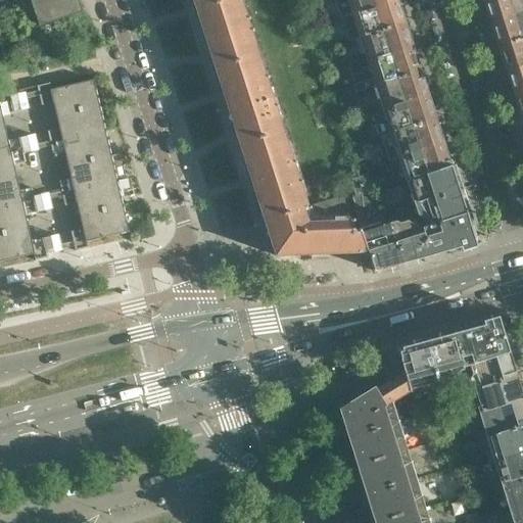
[(0,0),(0,9),(35,9),(32,0),(0,0)]
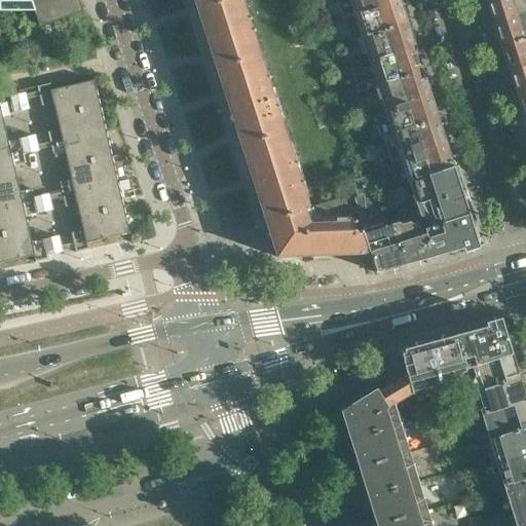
[(82,12),(78,0),(31,0),(32,0),(35,9),(40,26),(82,12)]
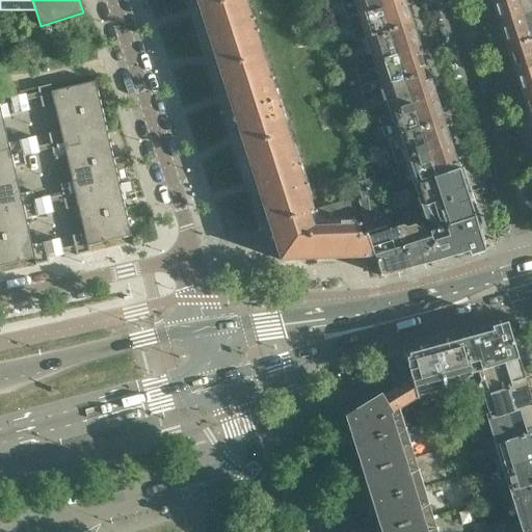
[(196,0),(201,10),(234,0),(196,0)]
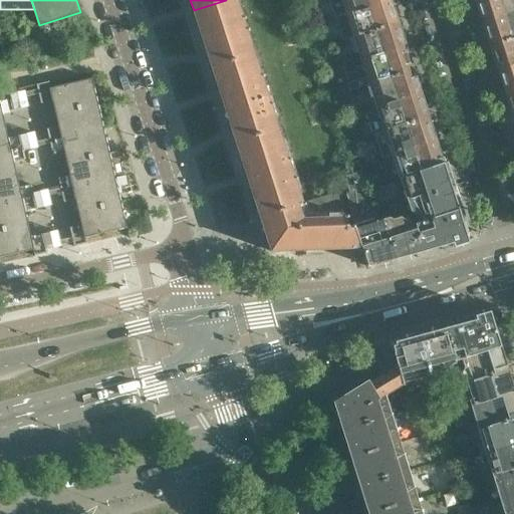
[(251,44),(239,7),(235,9),(231,0),(226,0),(194,10),(198,23),(200,23),(210,53),(209,55),(213,67),(250,55),(246,45),(251,44)]
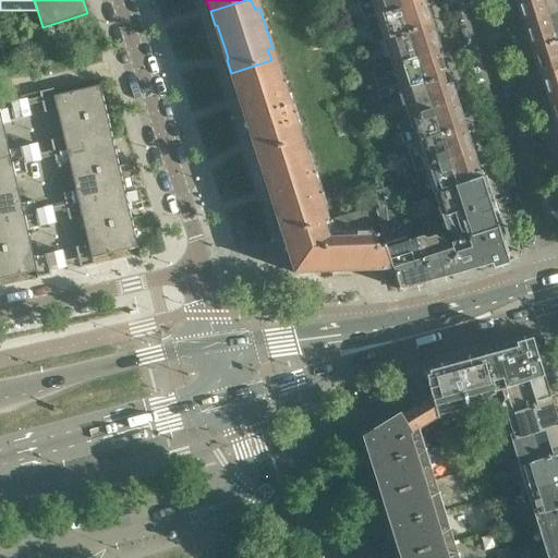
[(422,1),(421,0),(375,0),(377,4),(373,5),(376,16),(422,1)]
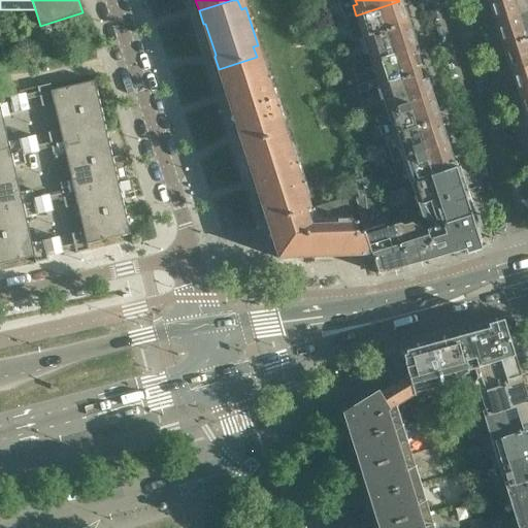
[(527,12),(527,0),(488,0),(492,11),(495,13),(498,23),(527,12)]
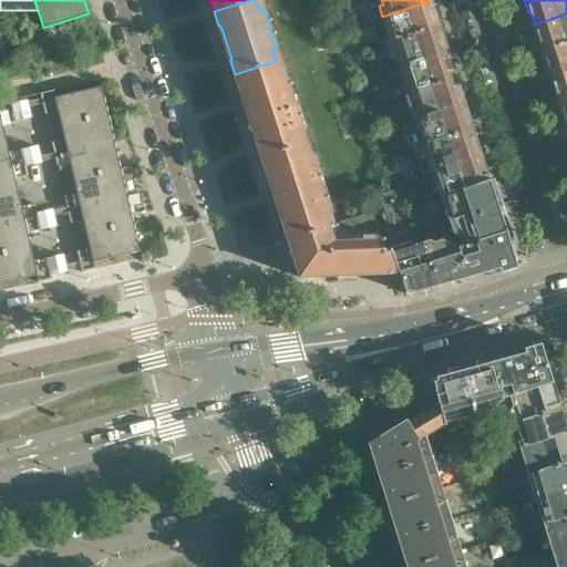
[(440,27),(437,20),(435,13),(432,11),(429,1),(382,17),(385,27),(390,26),(394,41),(440,27)]
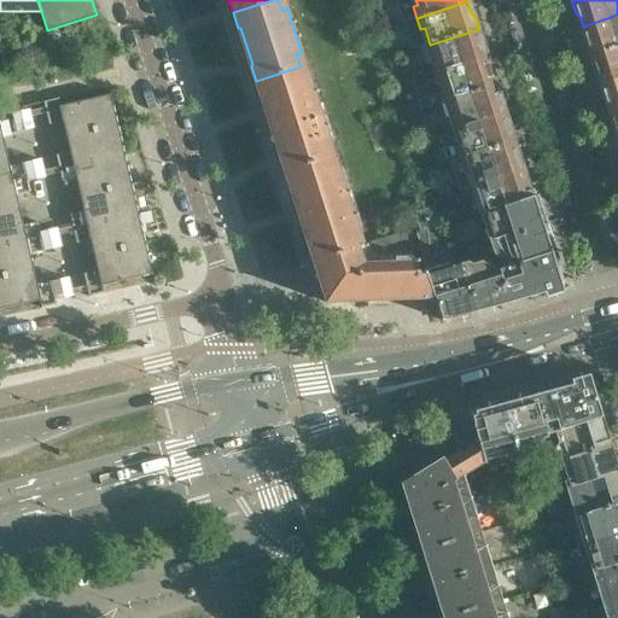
[(617,46),(617,15),(583,27),(587,38),(584,42),(589,56),(617,46)]
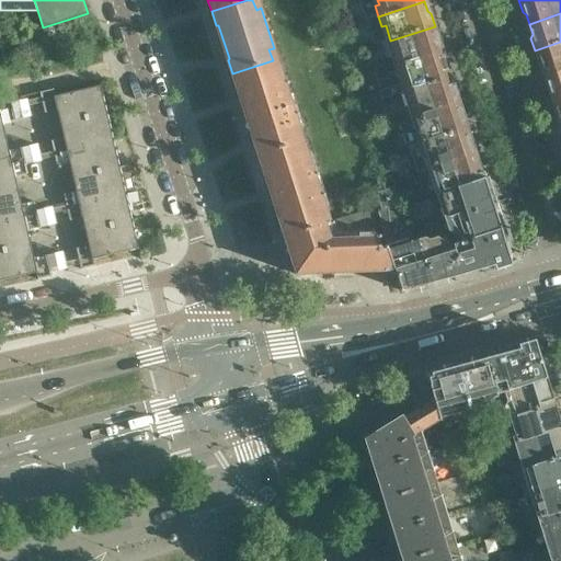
[(441,53),(437,43),(439,38),(435,26),(390,41),(396,56),(391,57),(395,67),(441,53)]
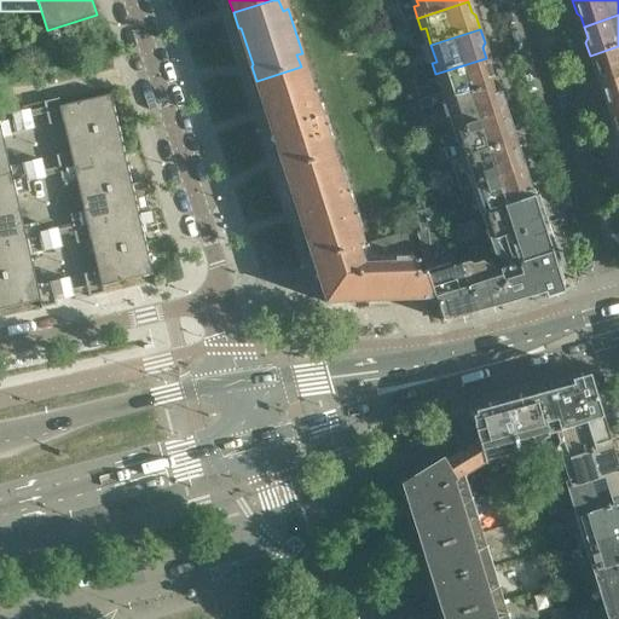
[(618,77),(618,46),(590,56),(595,70),(599,73),(602,84),(618,77)]
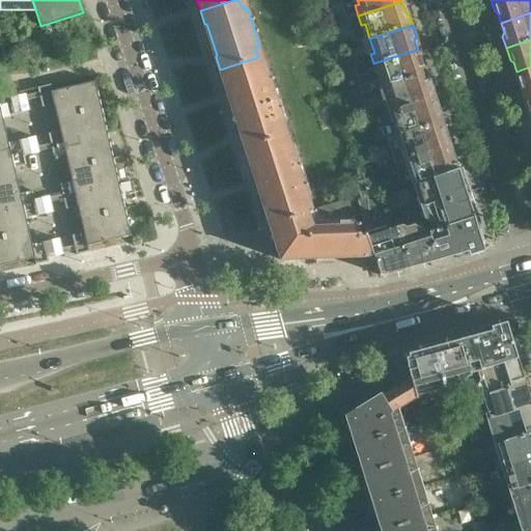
[(427,73),(423,61),(420,59),(417,50),(373,63),(376,74),(381,73),(385,86),(427,73)]
